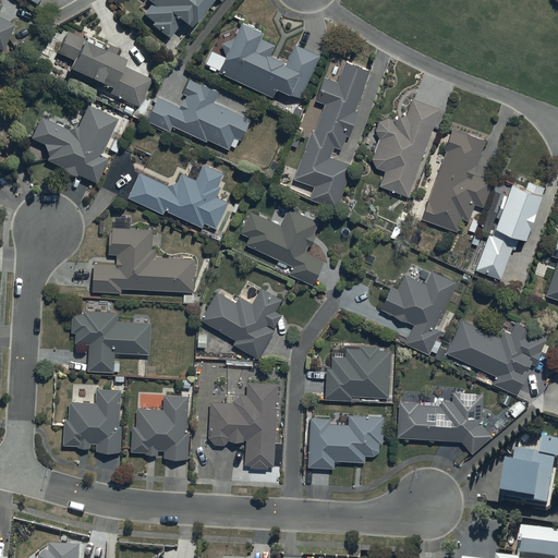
[(147,0),(152,3),(141,16),(169,38),(182,22),(190,28),(211,0),(218,0),(220,1),(221,0),(147,0)]
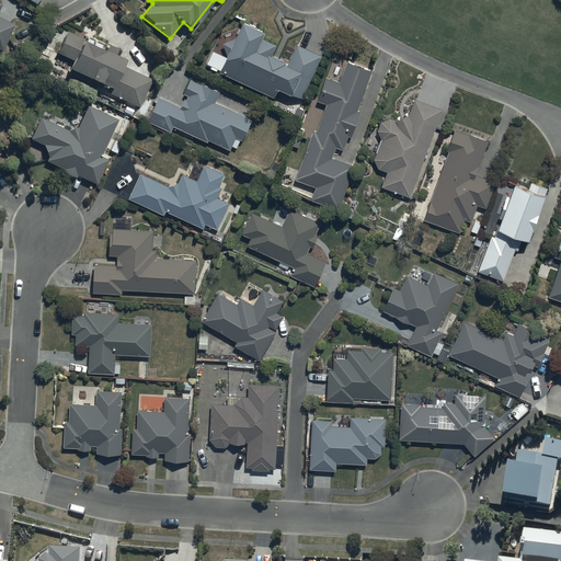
[(0,50),(3,53),(15,25),(0,18),(0,9),(2,4),(0,2),(0,50)]
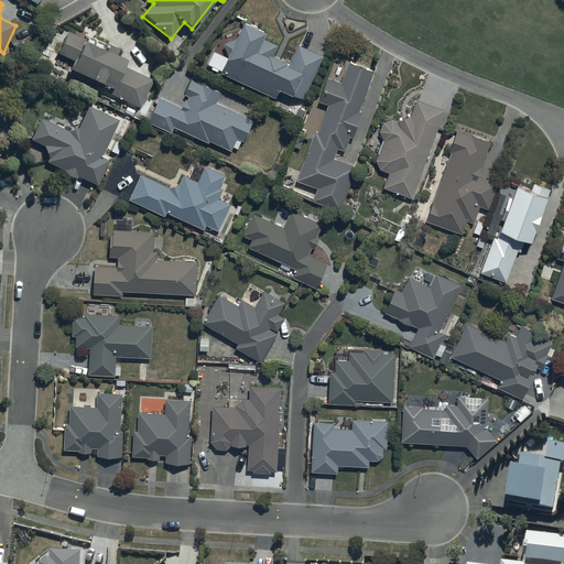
[(228,56),(221,73),(277,98),(281,89),(304,99),(325,56),(300,44),(290,65),(288,64),(289,62),(274,55),(279,46),(264,40),(268,32),(245,22),(237,39),(225,43),(228,56)]
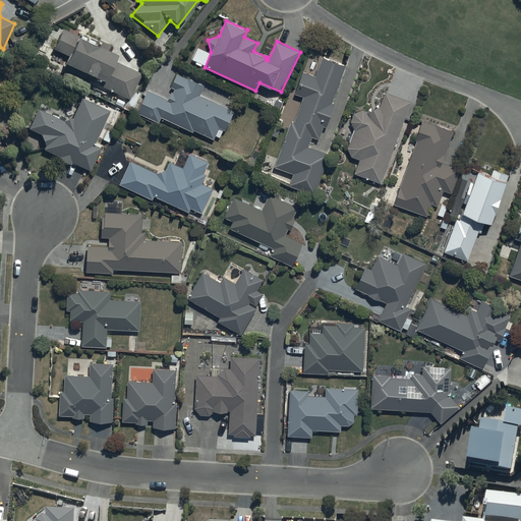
[(79,36),(63,29),(54,50),(67,55),(61,69),(83,78),(84,74),(100,80),(98,85),(129,100),(140,74),(113,61),(116,55),(107,52),(109,45),(98,41),(96,46),(78,40),(79,36)]
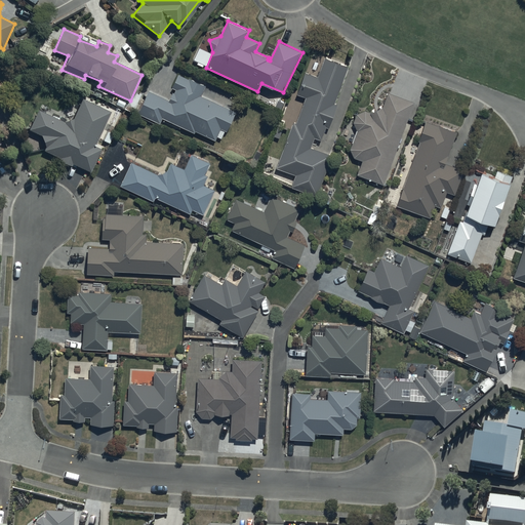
[(349,67),(325,57),(318,77),(306,73),(297,94),(306,97),(296,123),(293,122),(277,168),(295,175),(292,185),(318,194),(331,155),(312,148),(315,138),(321,140),(326,127),(329,128),(337,105),(335,104),(349,67)]
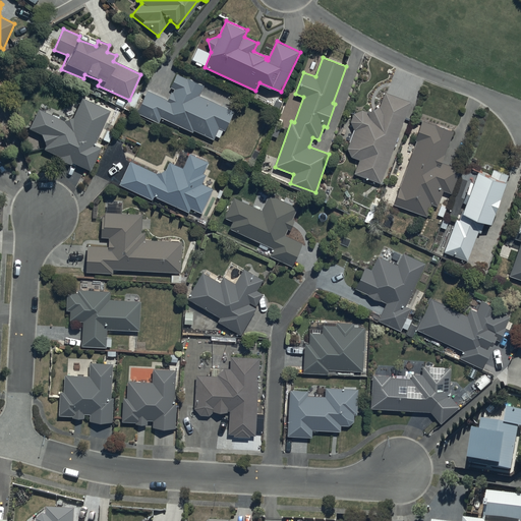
[(168,100),(148,91),(136,112),(159,122),(161,117),(193,132),(194,130),(214,139),(216,135),(220,137),(224,129),(226,130),(234,111),(199,95),(205,85),(177,72),(171,87),(175,89),(173,92),(172,91),(168,100)]
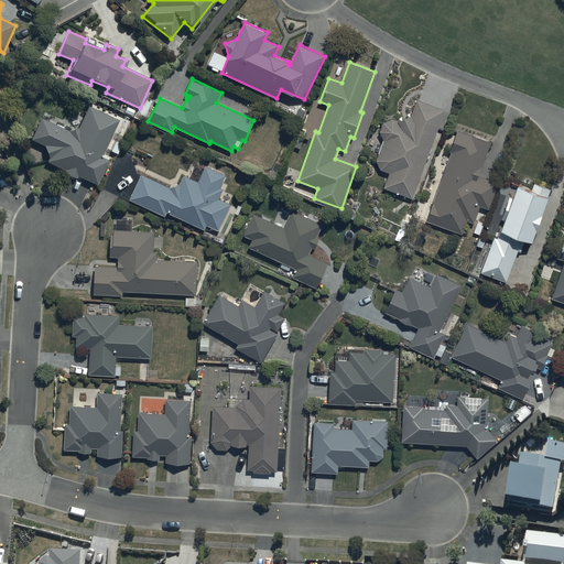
[(377,161),(381,170),(390,173),(384,187),(413,198),(445,110),(418,100),(412,115),(399,121),(393,118),(383,122),(380,132),(383,140),(377,161)]
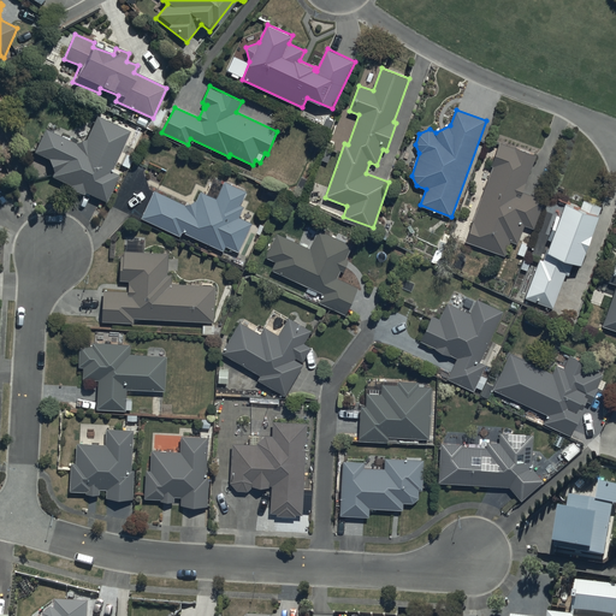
[(130,132),(95,116),(86,140),(75,143),(46,130),(35,153),(48,159),(52,177),(70,185),(69,188),(83,195),(84,193),(105,203),(118,176),(111,171),(130,132)]
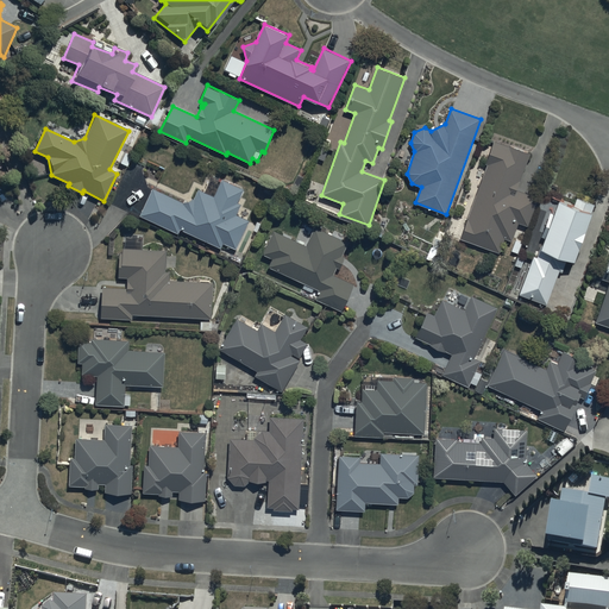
[(529,154),(494,140),(485,164),(488,164),(462,239),(500,253),(504,239),(512,242),(519,223),(529,226),(539,198),(518,190),(529,154)]
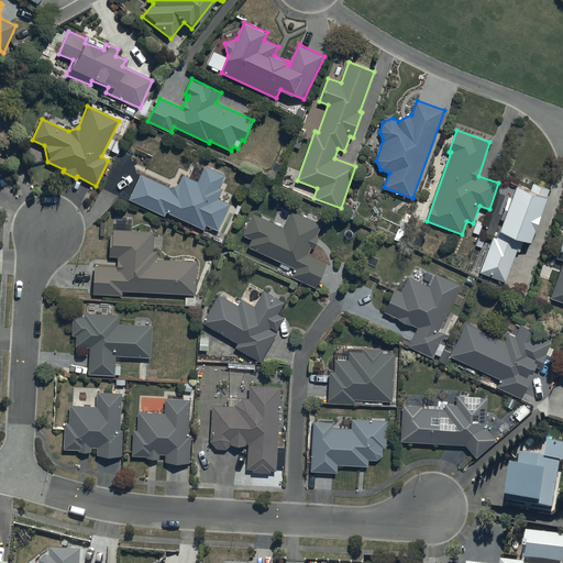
[(227,175),(205,167),(198,180),(184,174),(179,184),(169,187),(142,174),(130,199),(165,216),(166,212),(205,230),(207,225),(219,231),(231,203),(219,198),(223,189),(221,188),(227,175)]
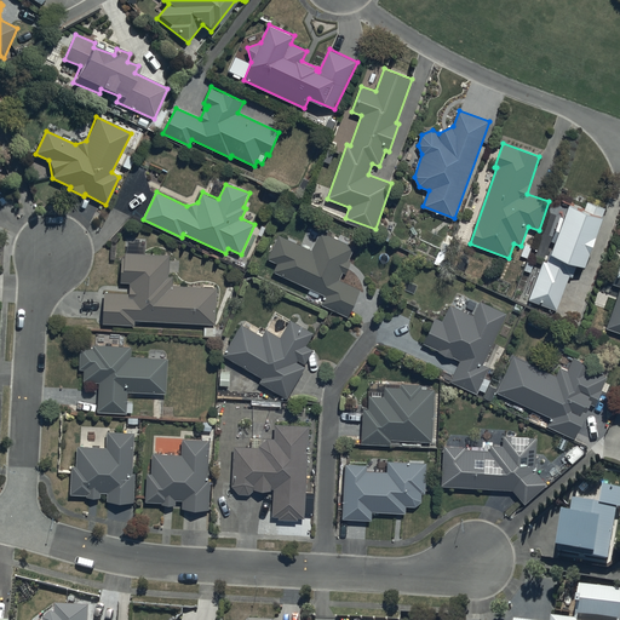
[(607,208),(587,201),(584,210),(569,204),(563,217),(561,217),(552,240),(556,242),(554,248),(551,248),(547,260),(544,260),(528,299),(557,310),(570,276),(573,277),(578,263),(585,265),(604,217),(603,217),(607,208)]
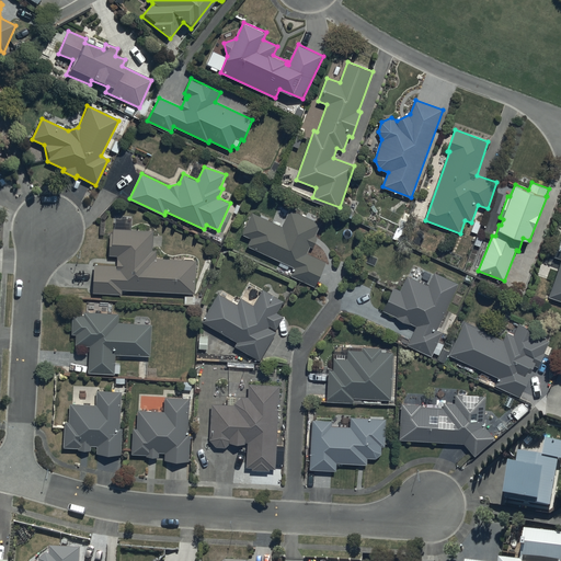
[(282,226),(252,213),(242,235),(251,239),(248,245),(295,267),(292,275),(316,286),(327,262),(308,253),(310,247),(312,248),(318,236),(316,235),(321,224),(289,208),(282,226)]
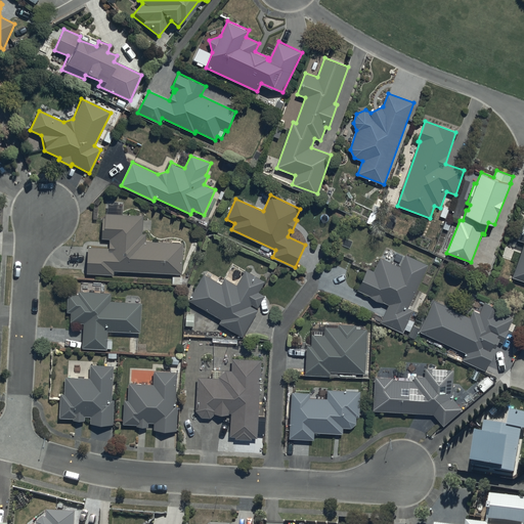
[(110,247),(88,246),(87,273),(114,275),(115,270),(183,274),(183,244),(146,241),(146,233),(143,233),(143,216),(123,215),(123,202),(106,202),(105,217),(103,216),(102,238),(111,239),(110,247)]
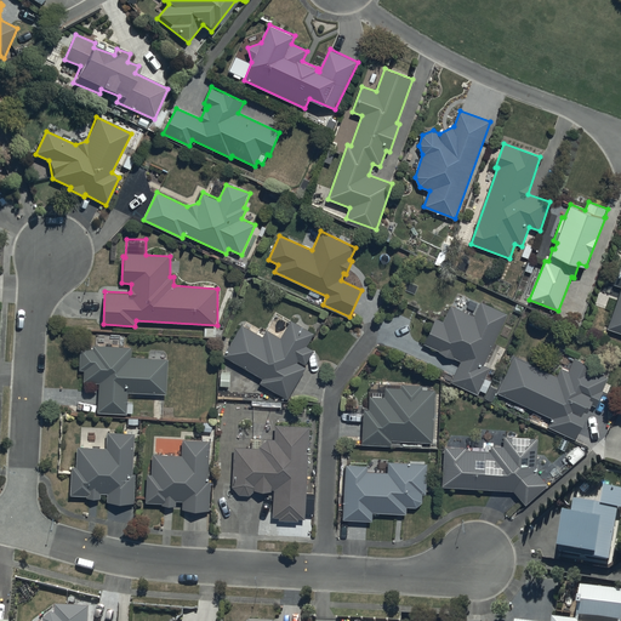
[(620,263),(615,284),(620,285),(620,288),(608,329),(620,332),(620,263)]
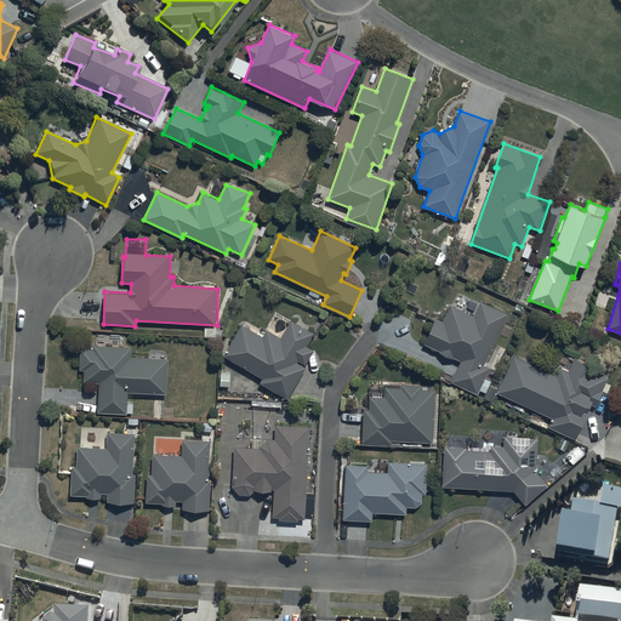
[(474,317),(450,306),(444,322),(436,318),(425,345),(462,360),(453,382),(478,393),(490,369),(484,365),(508,314),(482,302),(474,317)]
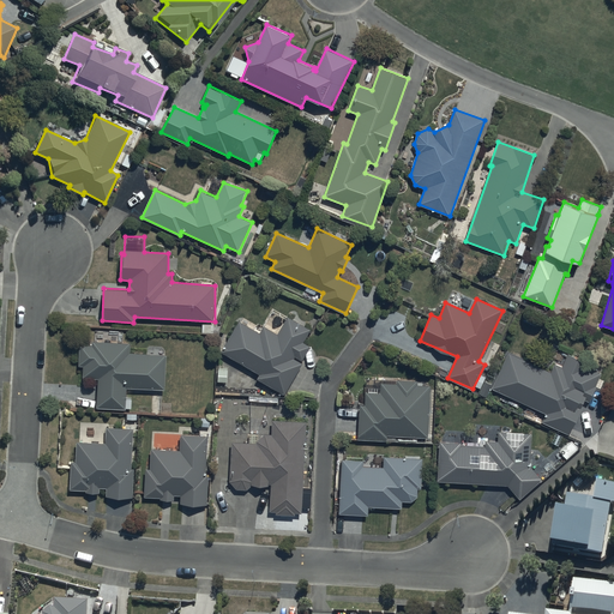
[(260,333),(239,320),(222,351),(259,374),(257,378),(286,395),(302,363),(294,359),(295,356),(302,360),(311,345),(304,342),(311,330),(287,317),(278,333),(264,326),(260,333)]
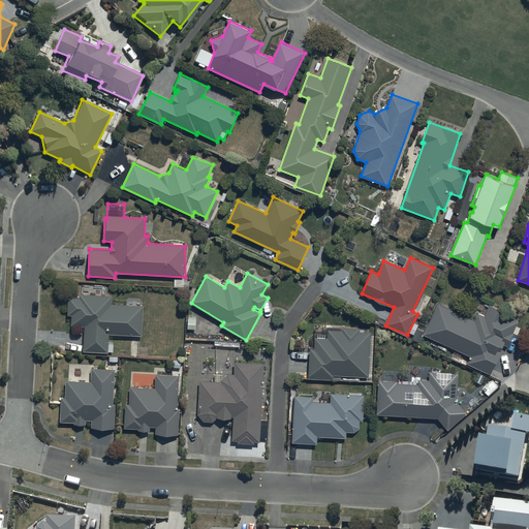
[(80,298),(68,298),(68,314),(72,315),(71,327),(84,327),(83,351),(109,352),(109,334),(143,336),(144,306),(112,304),(113,296),(80,294),(80,298)]
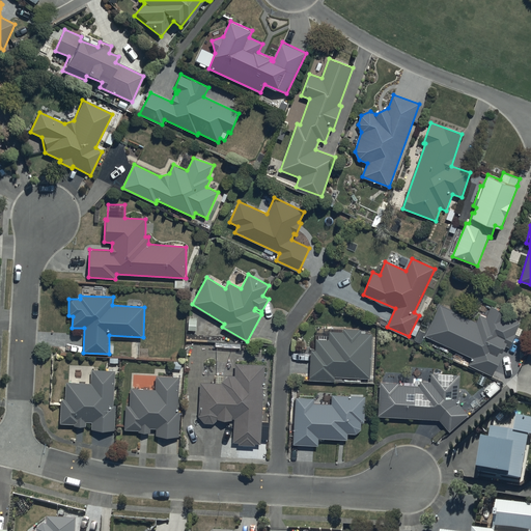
[(477,322),(440,305),(426,336),(473,358),(470,365),(493,375),(506,345),(510,347),(522,324),(507,317),(509,314),(491,306),(486,316),(480,314),(477,322)]
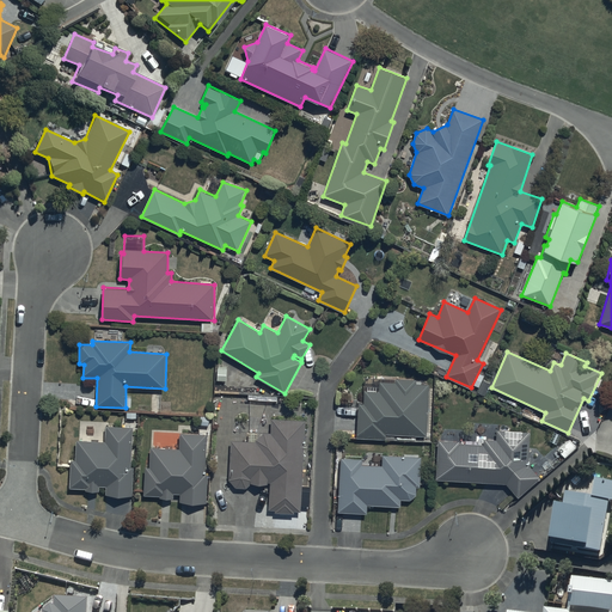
[(365,403),(357,402),(357,438),(386,438),(386,434),(427,435),(427,385),(417,384),(417,378),(396,378),(396,381),(381,381),(381,391),(365,391),(365,403)]
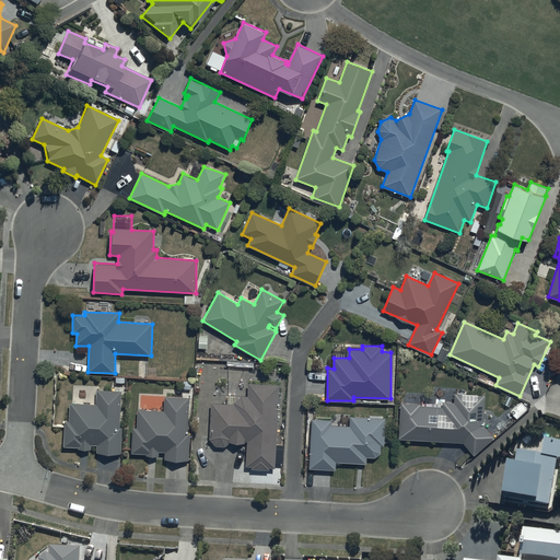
[(276,468),(279,385),(248,383),(248,395),(241,395),(233,404),(211,403),(210,440),(216,446),(226,446),(230,443),(245,443),(245,442),(247,442),(246,466),(252,466),(252,469),(269,470),(269,468),(276,468)]
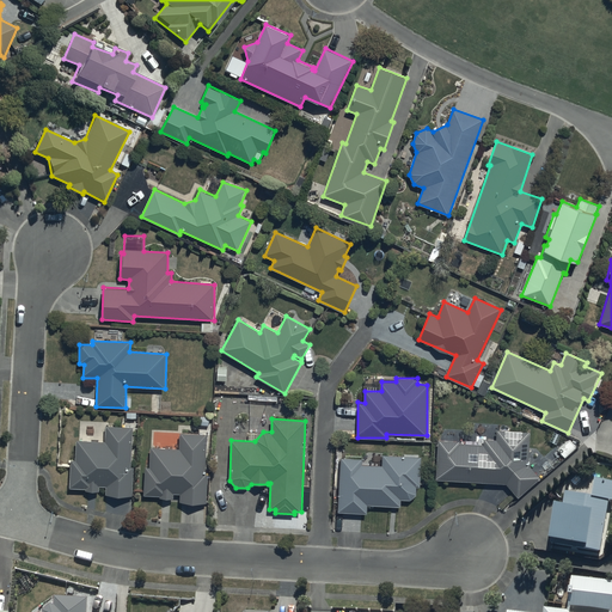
[(132,427),(105,426),(104,441),(77,440),(75,460),(72,459),(71,488),(85,488),(85,490),(98,491),(99,487),(105,487),(105,496),(132,496),(134,467),(130,466),(132,427)]
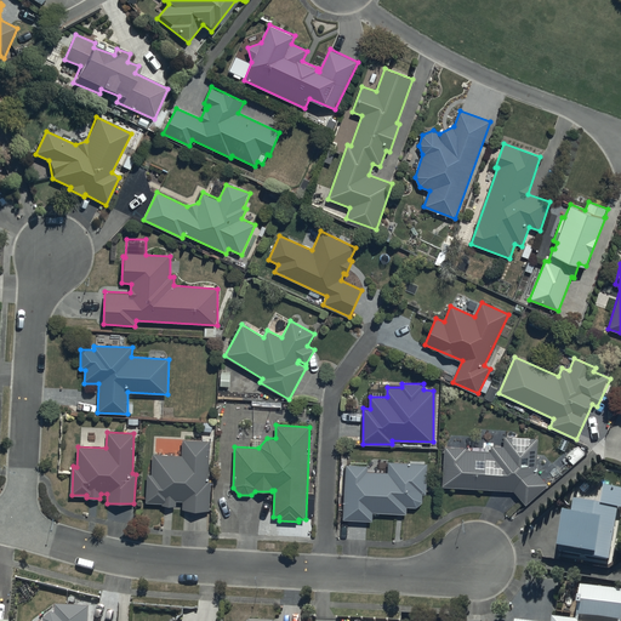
[(536,471),(537,438),(505,437),(503,446),(491,445),(491,451),(467,451),(467,448),(444,446),(442,486),(514,490),(527,505),(548,484),(536,471)]
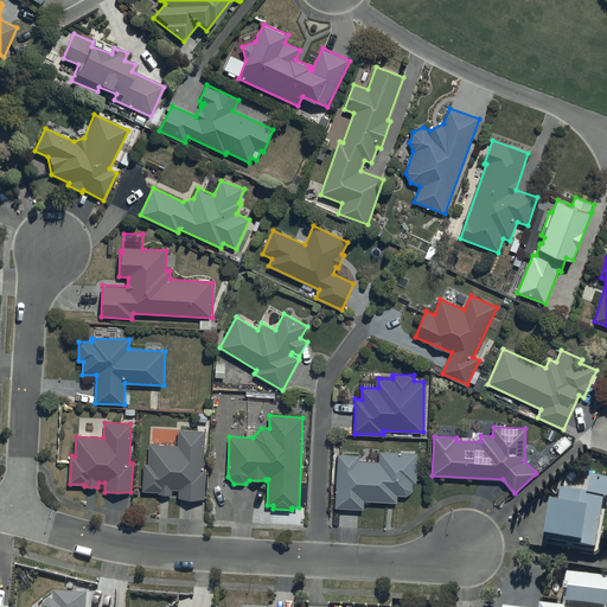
[(177,446),(149,443),(148,464),(144,464),(142,491),(159,492),(159,493),(171,494),(172,490),(179,490),(179,498),(205,499),(206,471),(204,471),(205,430),(178,429),(177,446)]
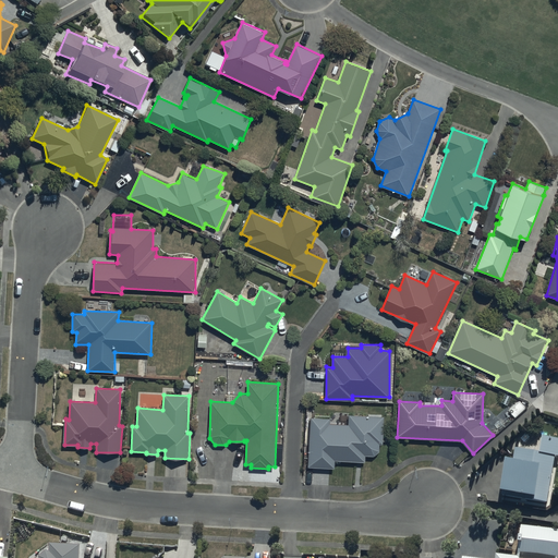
[(330,417),(311,417),(308,466),(336,469),(336,460),(365,462),(366,456),(374,457),(379,451),(380,444),(383,444),(384,415),(349,414),(349,425),(330,424),(330,417)]
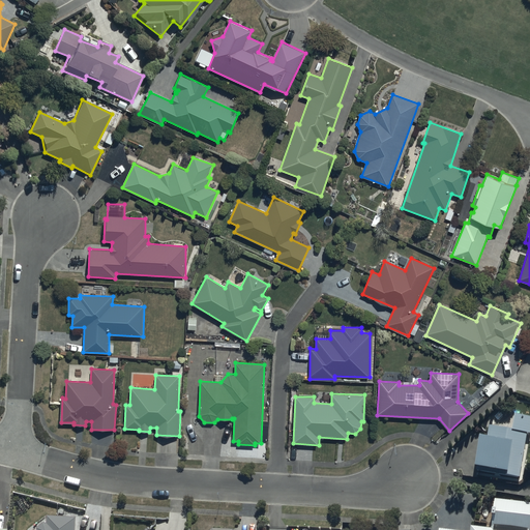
[(529,419),(514,417),(512,432),(490,429),(487,445),(481,444),(476,473),(520,479),(527,436),(529,436),(529,419)]
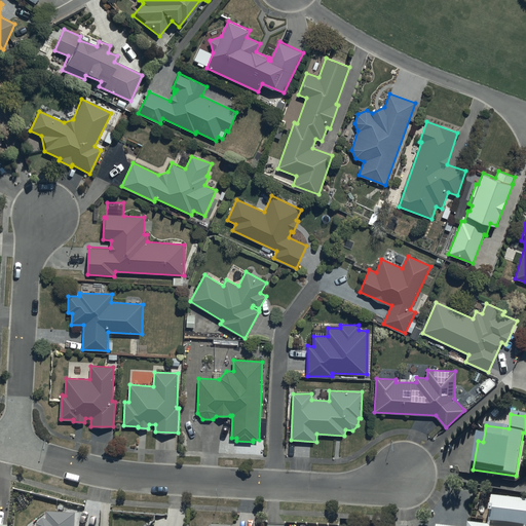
[(525,525),(525,501),(491,498),(487,525),(484,525),(467,524),(466,525),(525,525)]
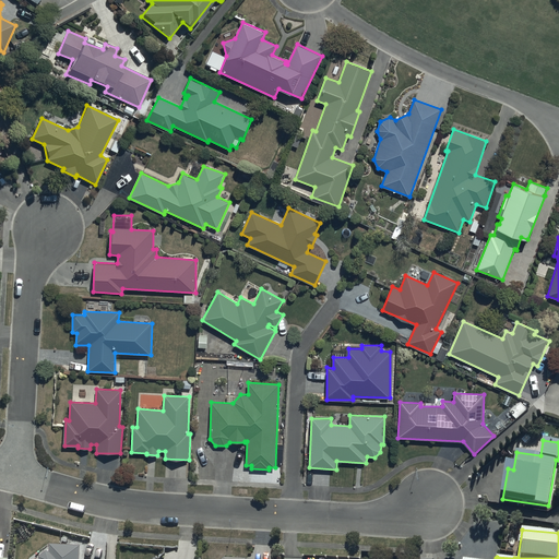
[(80,558),(80,549),(49,548),(49,555),(45,555),(42,558),(80,558)]
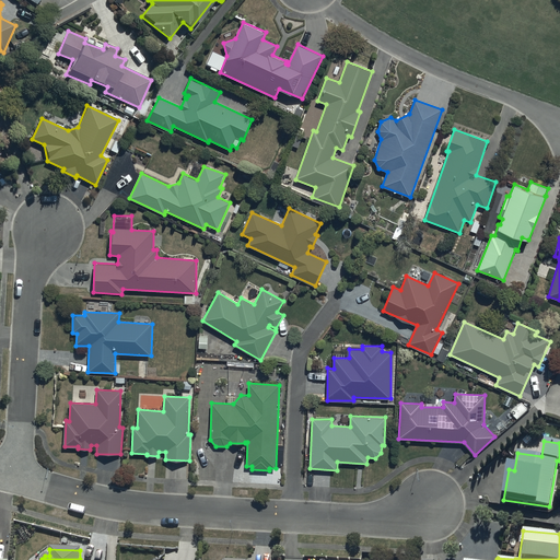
All buildings are outlined.
